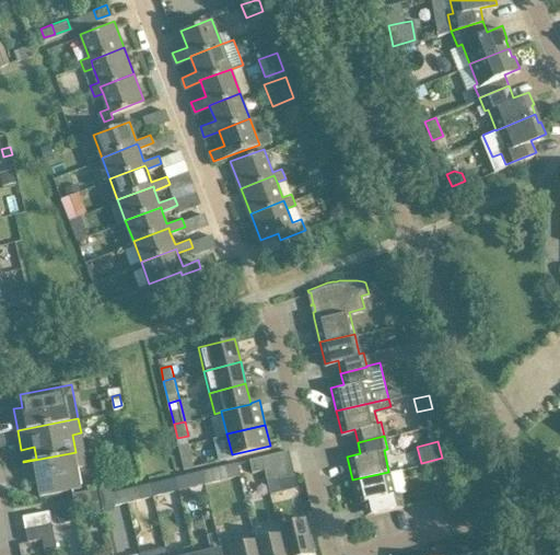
[(120,444),(106,447),(107,457),(123,453),(120,444)]
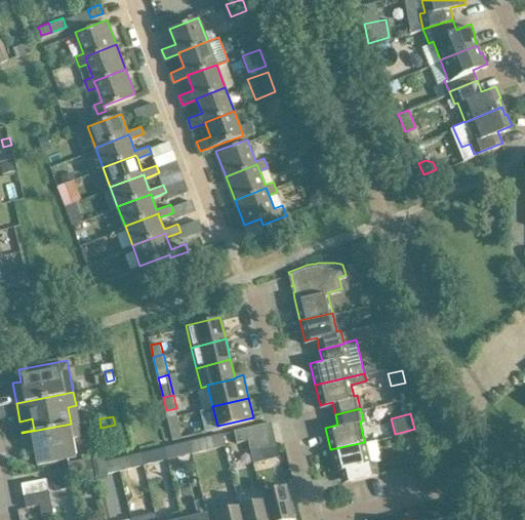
[(245,425),(247,438),(273,431),(271,420),(245,425)]
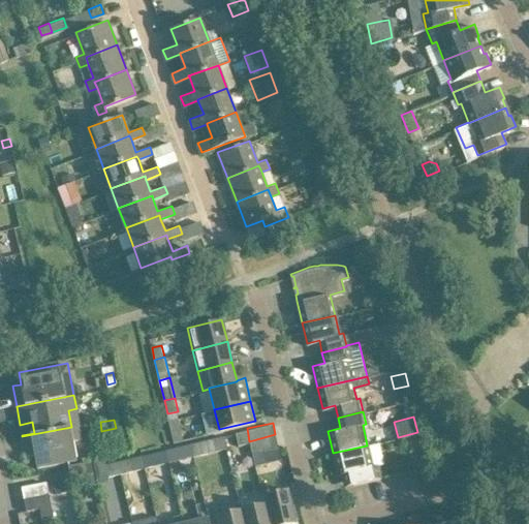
[(170,426),(174,440),(184,437),(181,424),(170,426)]
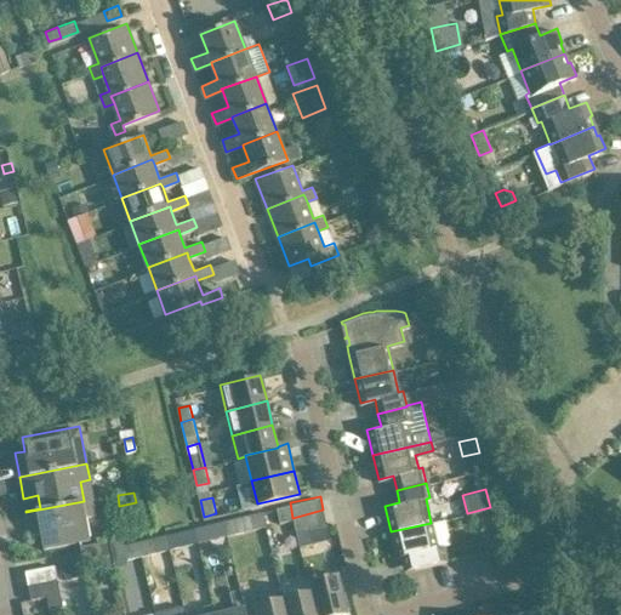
[(84,501),(26,512),(30,534),(40,531),(44,546),(67,541),(87,536),(84,517),(97,514),(93,500),(84,501)]
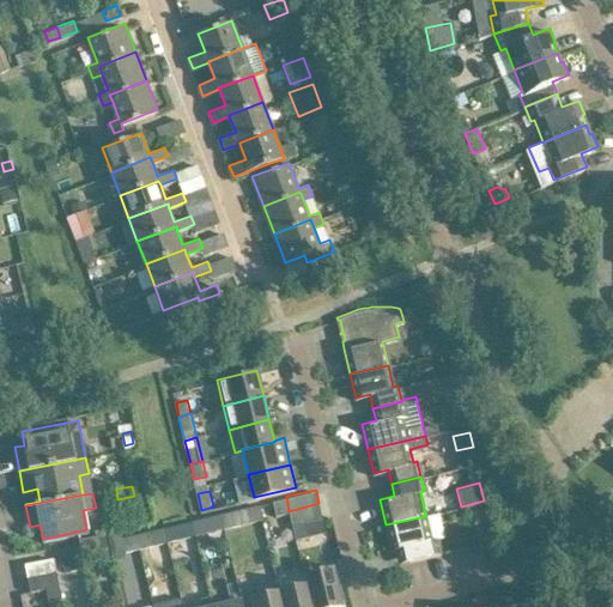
[(274,515),(289,511),(286,496),(272,499),(274,515)]
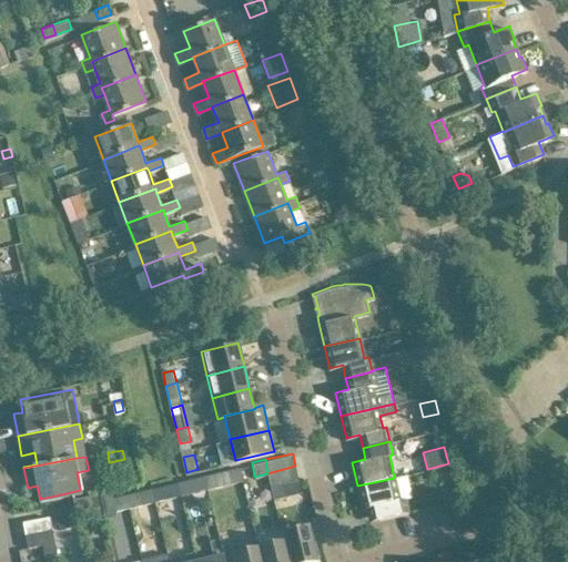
[(267,473),(271,484),(283,482),(298,479),(295,466),(267,473)]
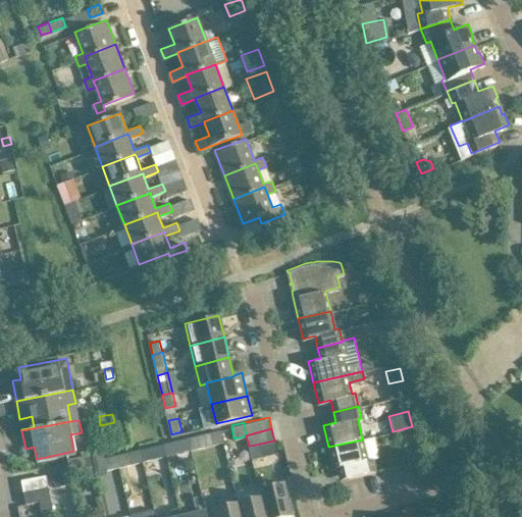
[(206,432),(209,445),(221,441),(218,429),(206,432)]
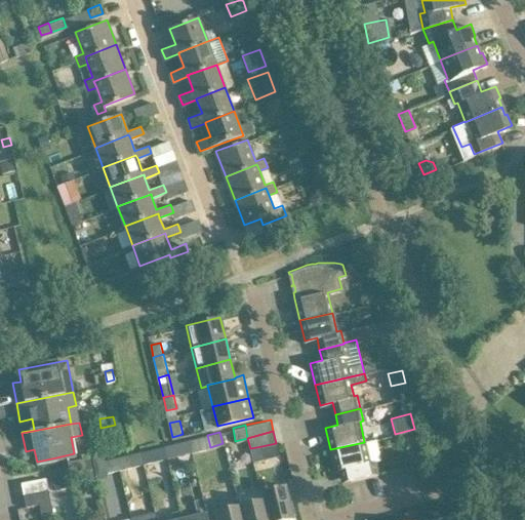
[(364,442),(330,449),(335,470),(339,469),(341,481),(377,472),(374,460),(369,461),(364,442)]
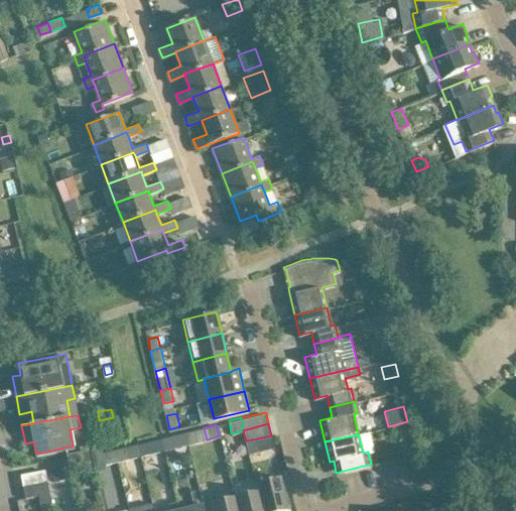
[(171,435),(160,439),(163,451),(175,446),(171,435)]
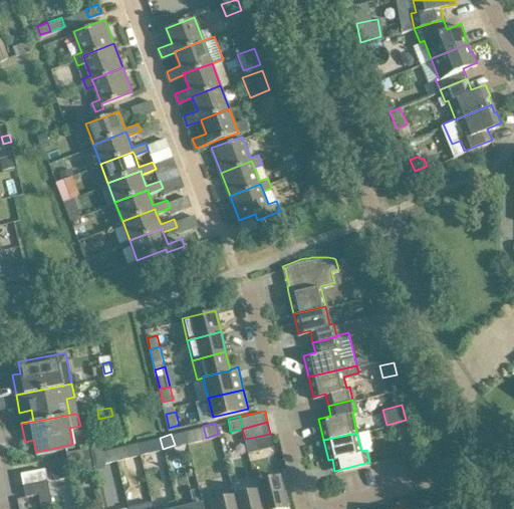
[(256,437),(245,439),(247,451),(259,448),(256,437)]
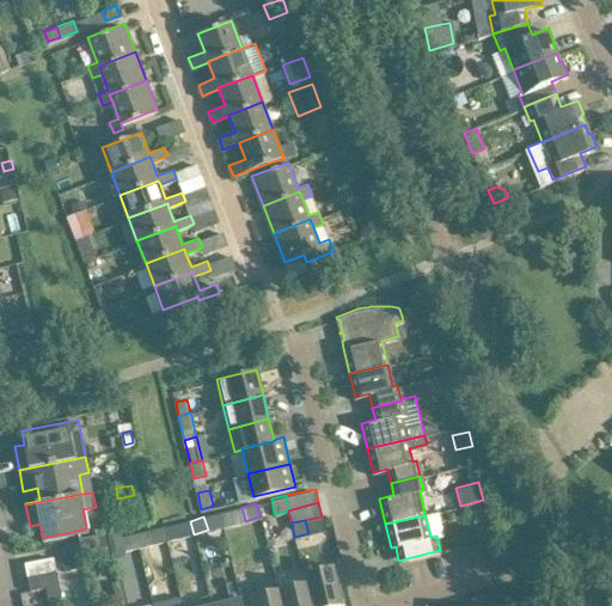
[(194,534),(190,521),(176,525),(179,538),(194,534)]
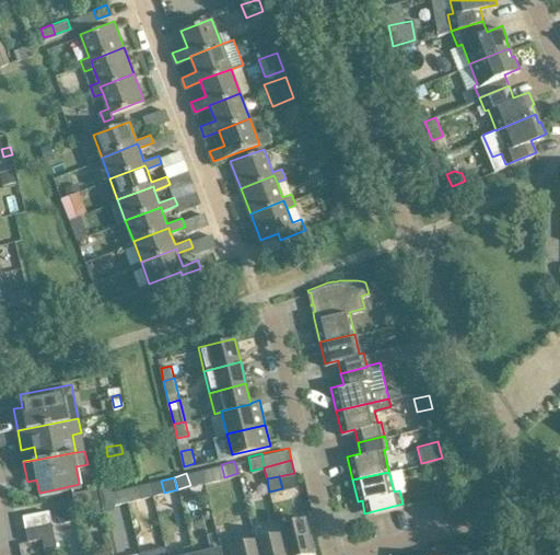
[(96,488),(98,499),(101,509),(129,501),(127,488),(111,492),(109,485),(96,488)]
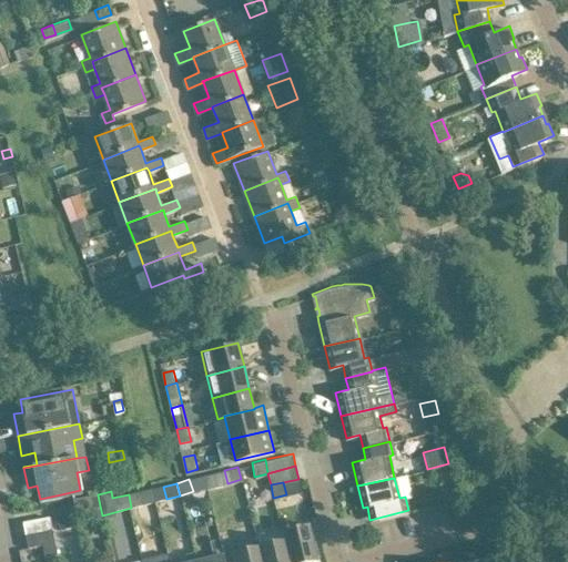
[(137,492),(129,494),(131,508),(140,504),(137,492)]
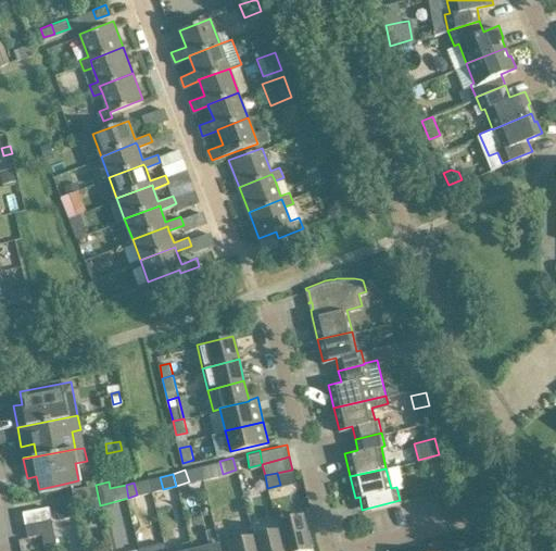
[(72,501),(86,498),(98,496),(96,485),(70,490),(72,501)]
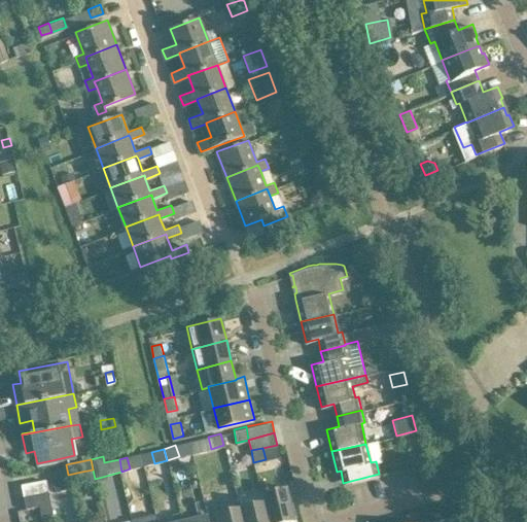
[(93,470),(81,472),(83,484),(96,482),(95,479),(93,470)]
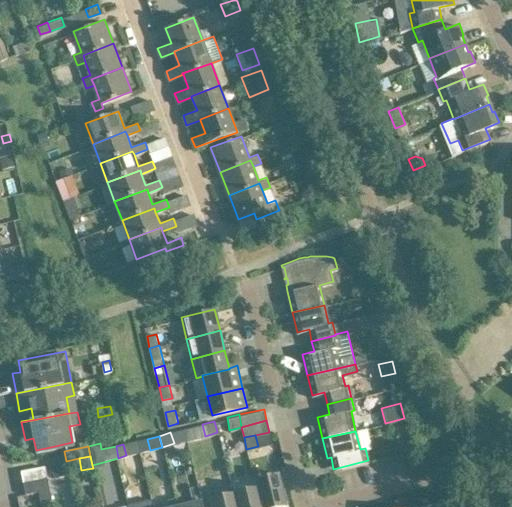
[(68,463),(51,466),(53,478),(71,474),(68,463)]
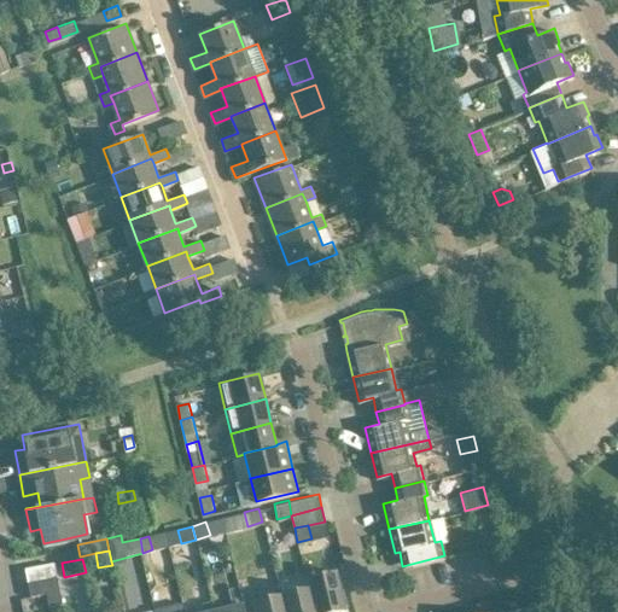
[(24,566),(28,582),(57,576),(54,561),(24,566)]
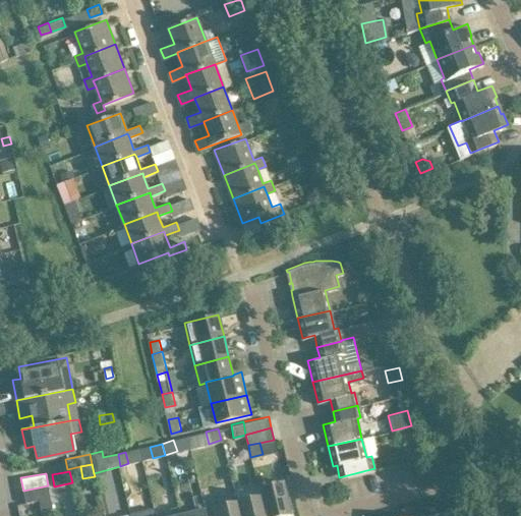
[(265,485),(257,488),(259,495),(265,515),(286,515),(287,515),(292,514),(284,480),(265,485)]
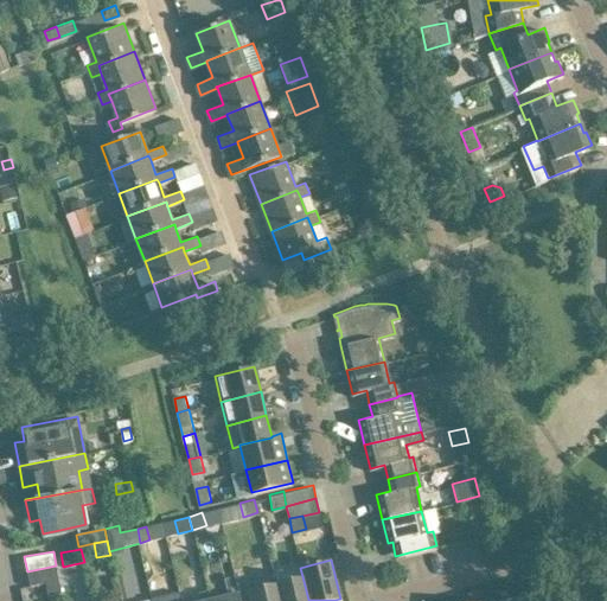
[(30,584),(45,581),(58,579),(56,566),(27,571),(30,584)]
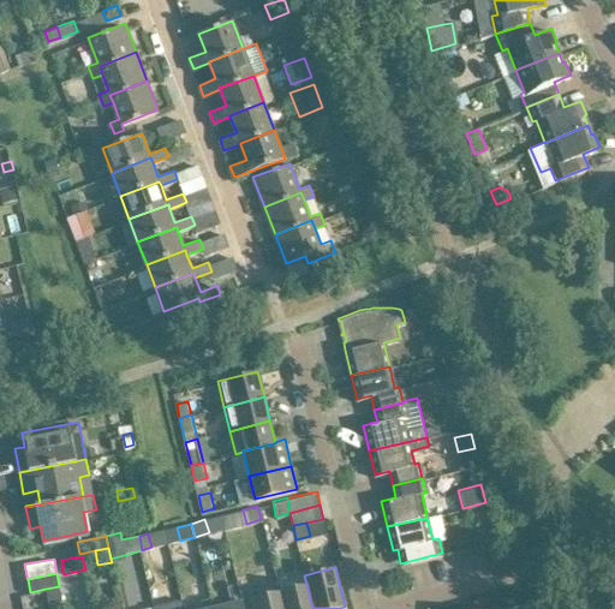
[(232,603),(212,608),(244,608),(238,580),(226,583),(232,603)]
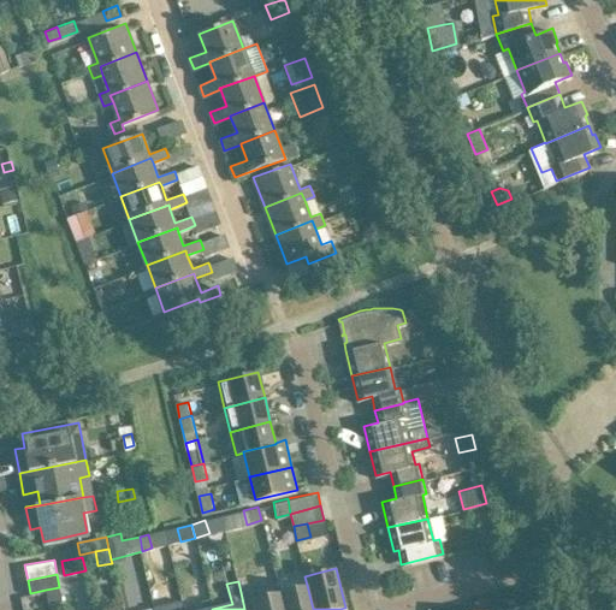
[(313,609),(307,585),(279,592),(283,609),(313,609)]
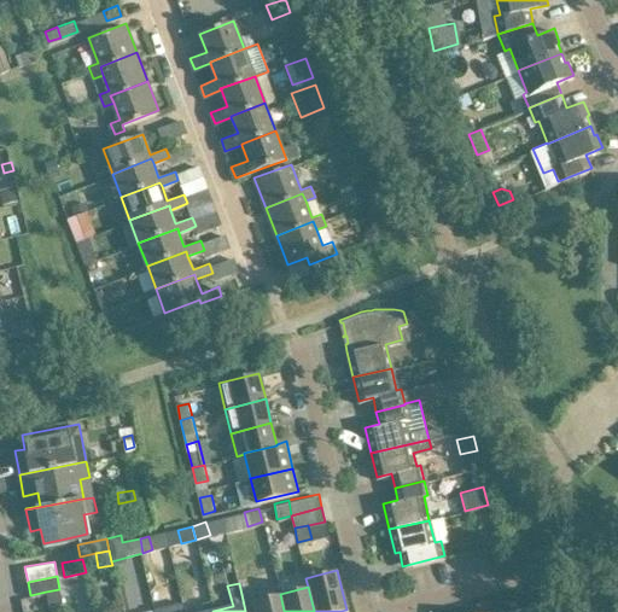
[(59,589),(46,592),(48,605),(63,602),(59,589)]
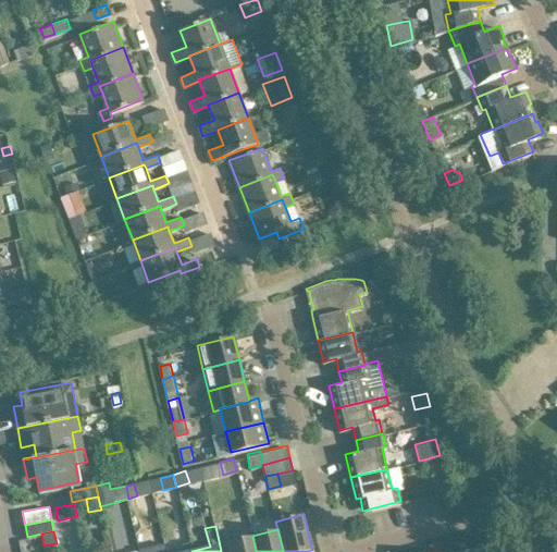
[(256,551),(252,536),(227,542),(230,551),(256,551)]
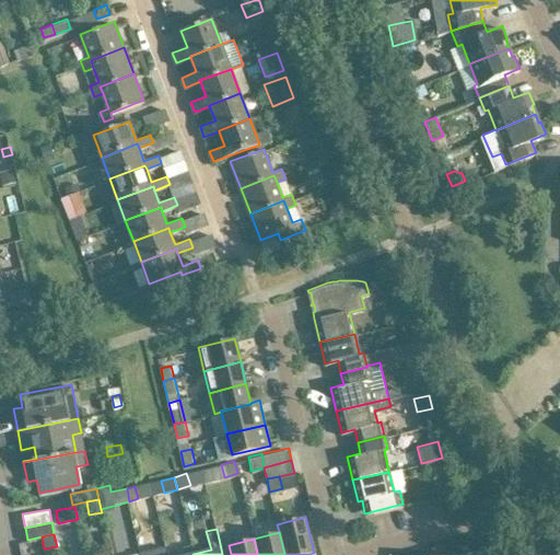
[(140,554),(167,554),(165,543),(139,550),(140,554)]
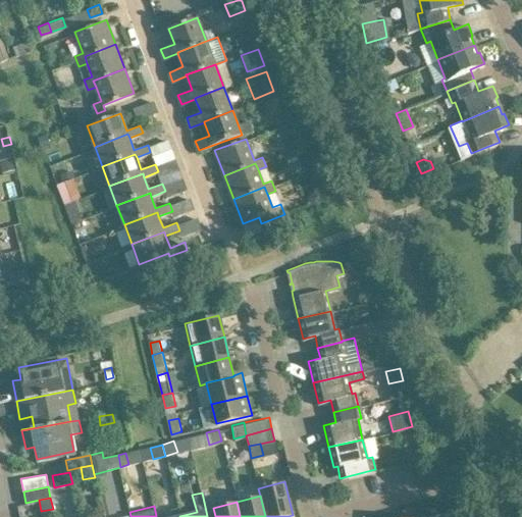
[(455,516),(453,508),(445,510),(446,516),(455,516)]
